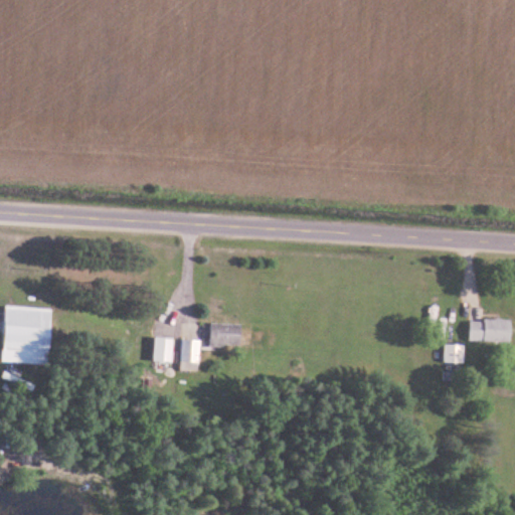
[(2,362),(50,364),(52,308),(4,306),(2,362)]
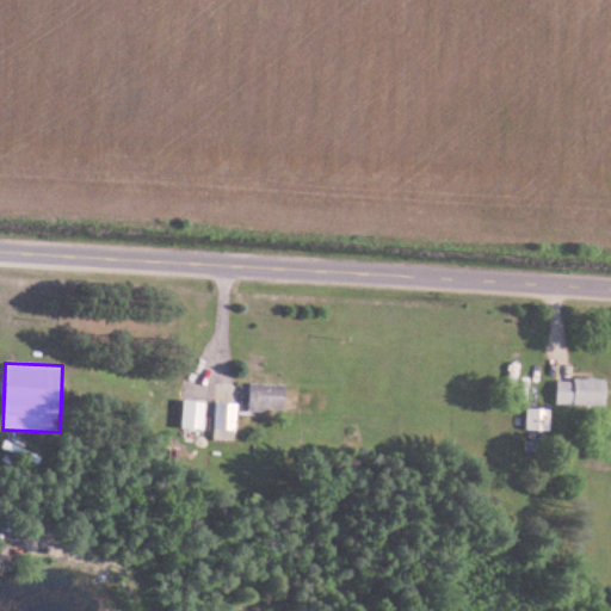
[(606,406),(606,378),(557,378),(557,406),(606,406)]
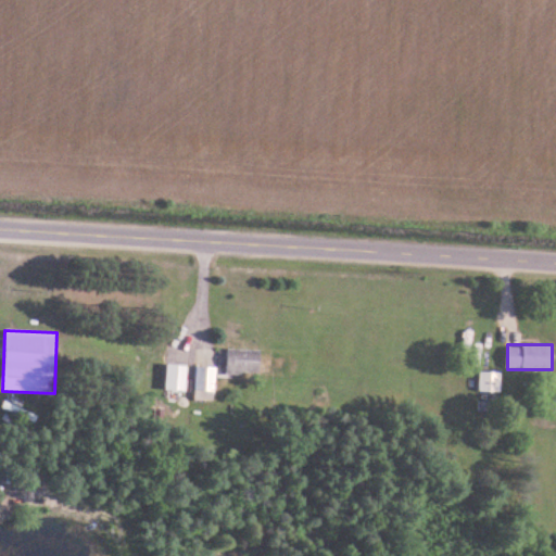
[(227,374),(260,374),(260,349),(227,349),(227,374)]
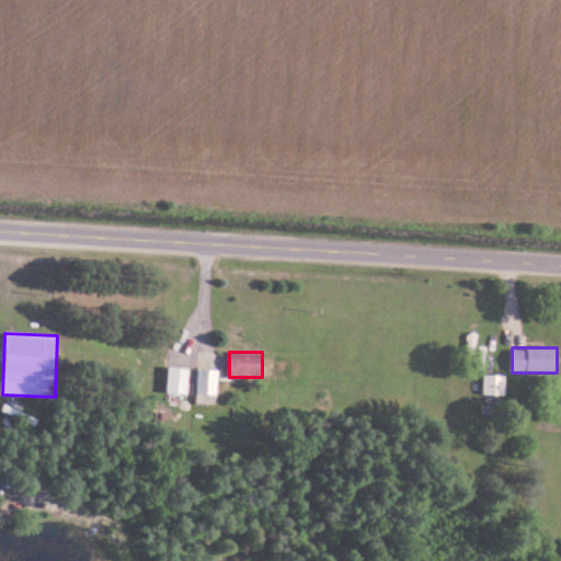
[(187,395),(190,368),(169,366),(165,392),(187,395)]
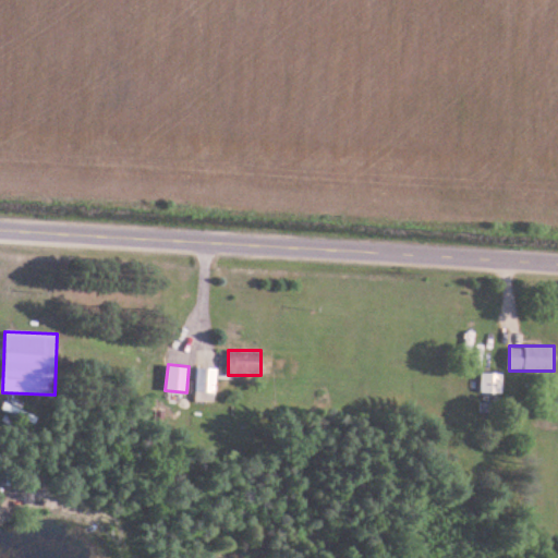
[(217,367),(196,367),(196,401),(217,401),(217,367)]
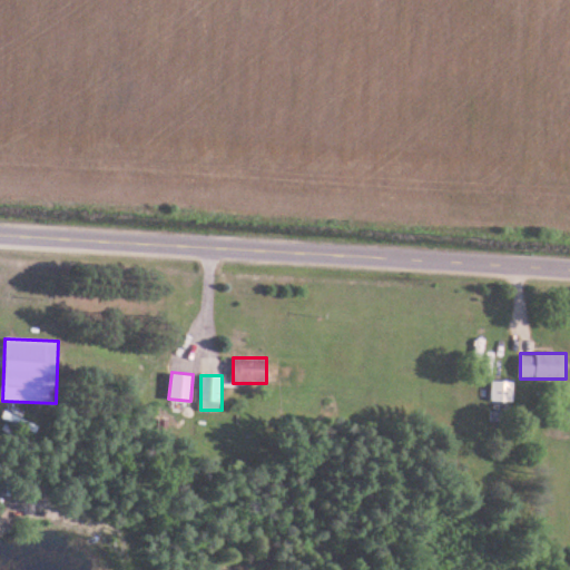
[(514,402),(514,381),(491,381),(492,402),(514,402)]
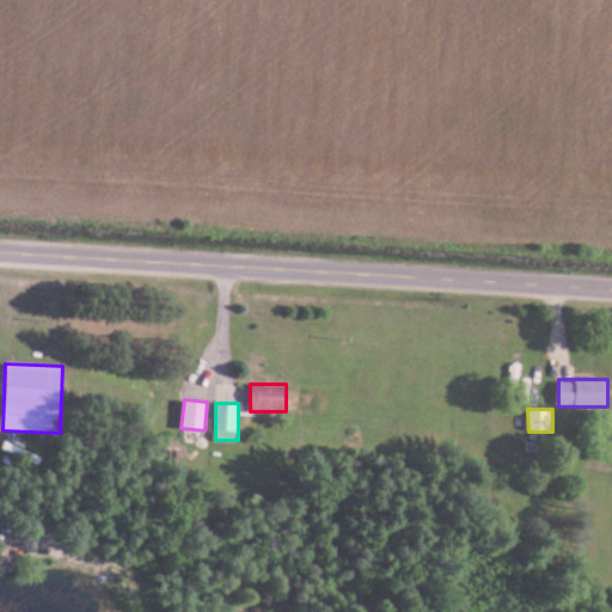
All buildings are outlined.
